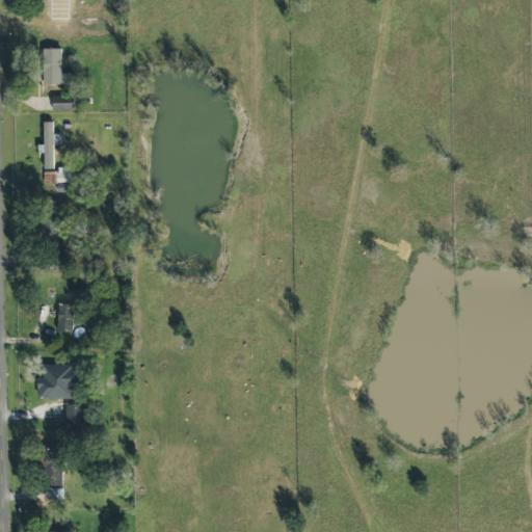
[(43,49),(45,85),(73,84),(73,74),(61,74),(60,49),(43,49)]
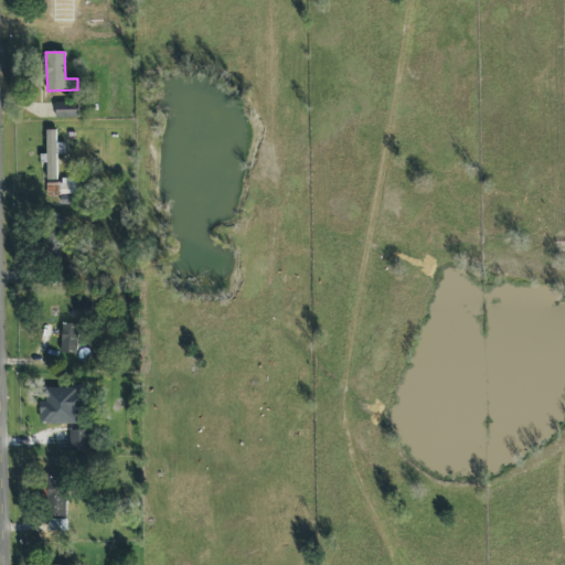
[(80,117),(78,102),(56,103),(56,118),(80,117)]
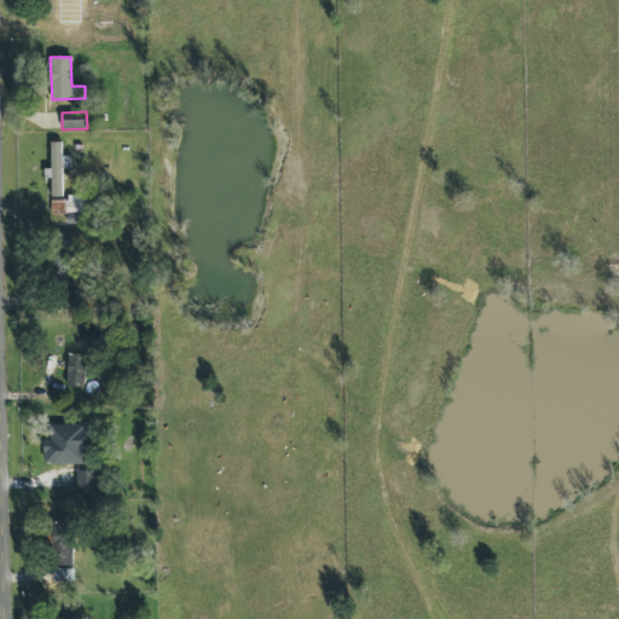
[(63,197),(62,168),(71,168),(71,156),(62,156),(62,143),(50,143),(51,168),(47,168),(47,197),(63,197)]
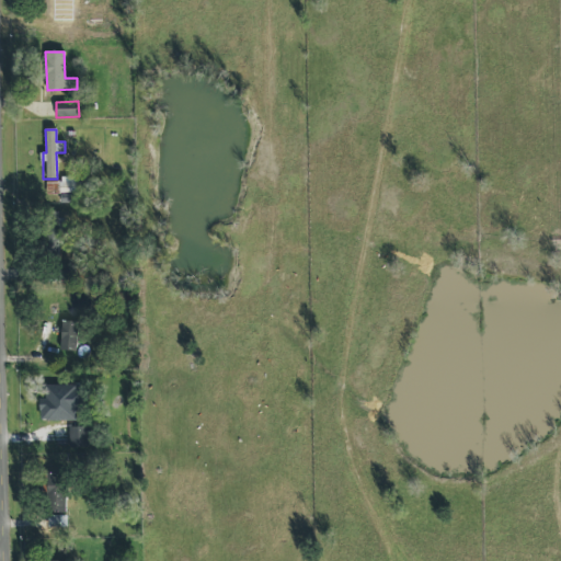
[(60,193),(76,193),(76,178),(60,178),(60,193)]
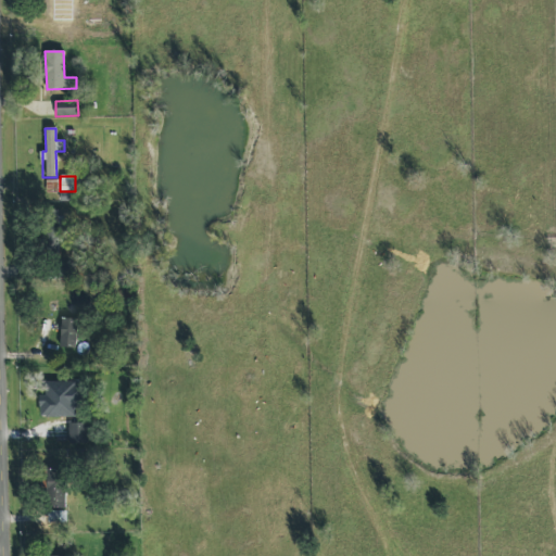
[(77,319),(61,318),(60,346),(76,348),(77,319)]
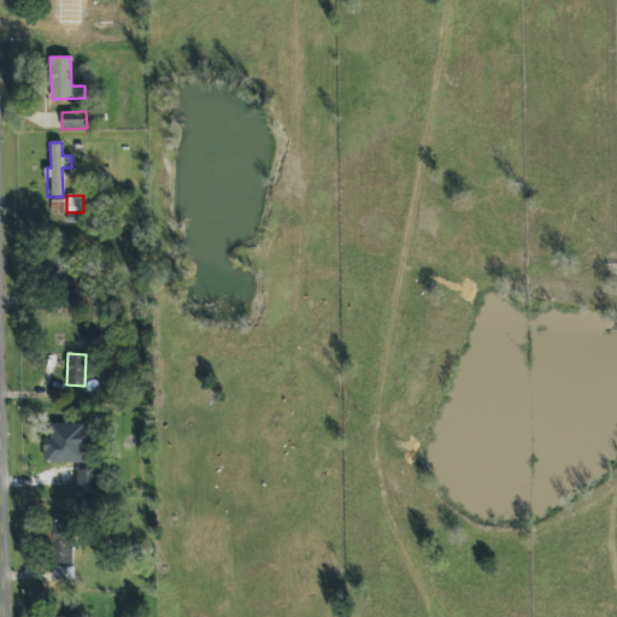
[(45,463),(83,462),(83,450),(94,450),(93,422),(52,424),(52,439),(43,439),(45,463)]
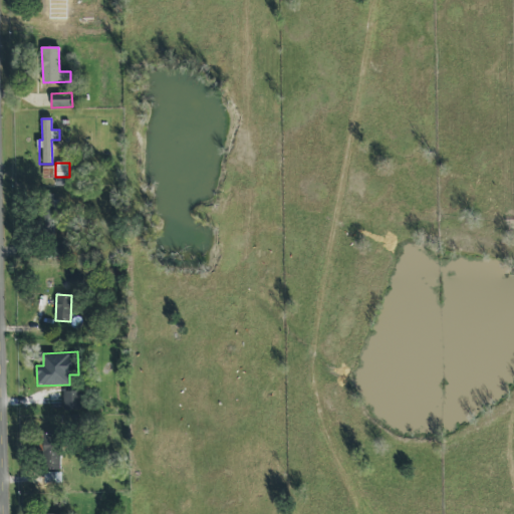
[(80,410),(80,391),(63,391),(64,410),(80,410)]
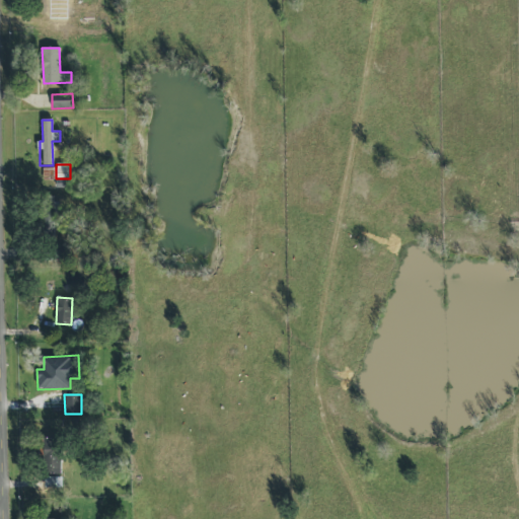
[(46,473),(61,473),(62,438),(47,437),(46,473)]
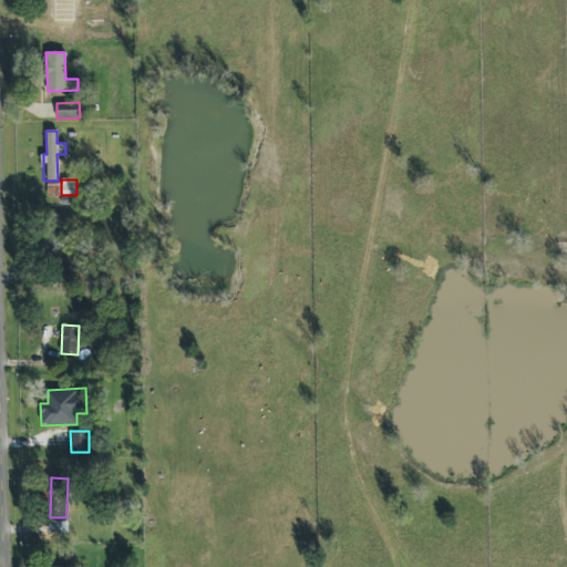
[(48,533),(60,533),(61,521),(49,521),(48,533)]
